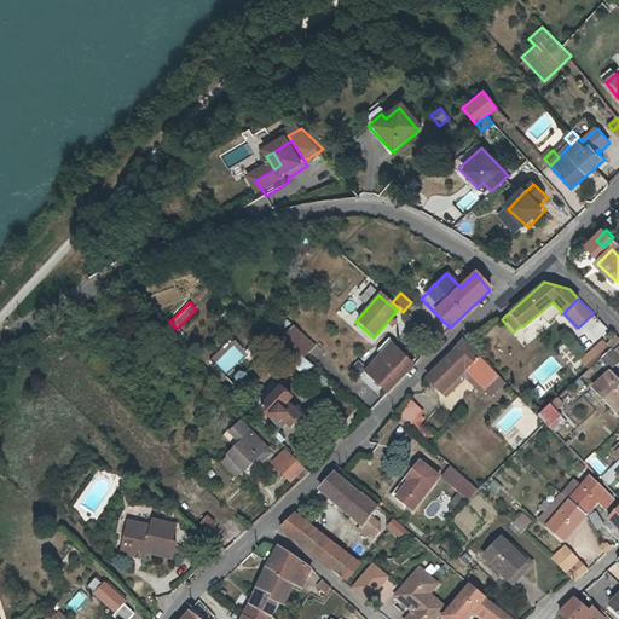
[(281,336),(302,358),(314,346),(293,324),(281,336)]
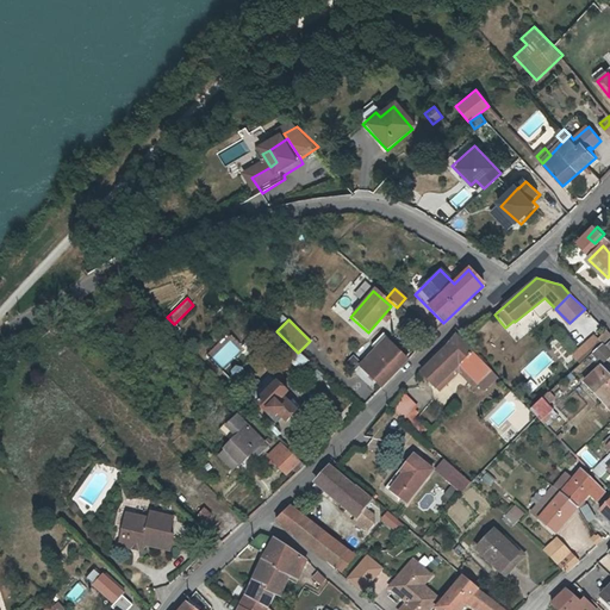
[(604,344),(609,338),(609,332),(607,330),(598,338),(604,344)]
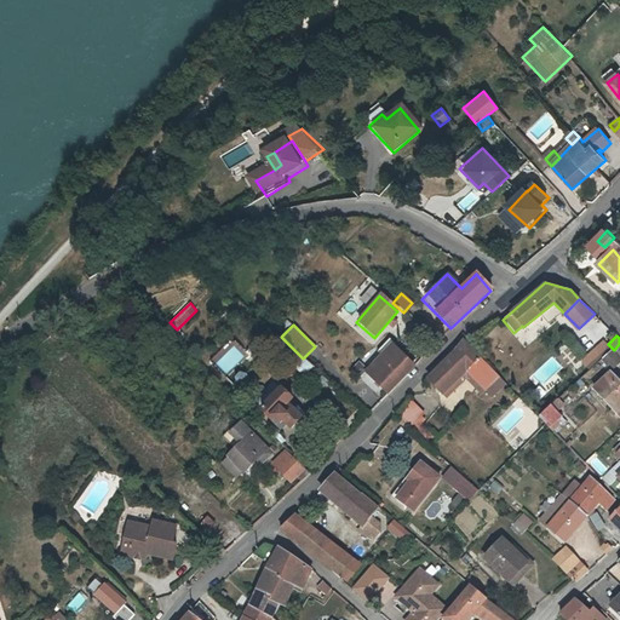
[(297,354),(279,338),(271,346),(288,362),(297,354)]
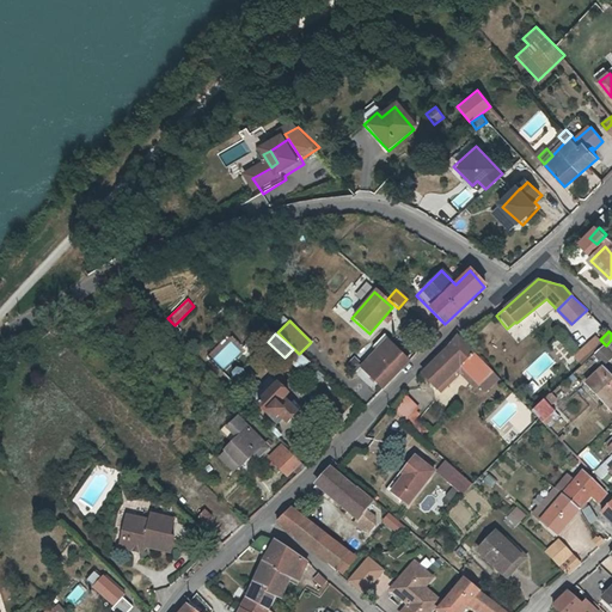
[(594,336),(573,356),(581,365),(603,344),(594,336)]
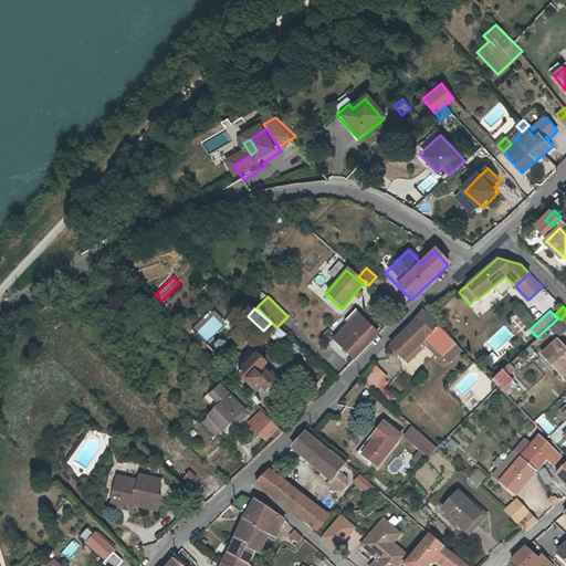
[(457,345),(425,312),(390,346),(404,359),(426,338),(443,357),(457,345)]
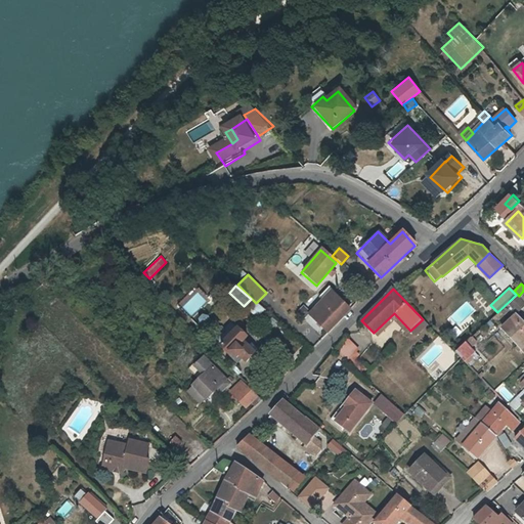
[(330,292),(308,314),(328,333),(349,310),(330,292)]
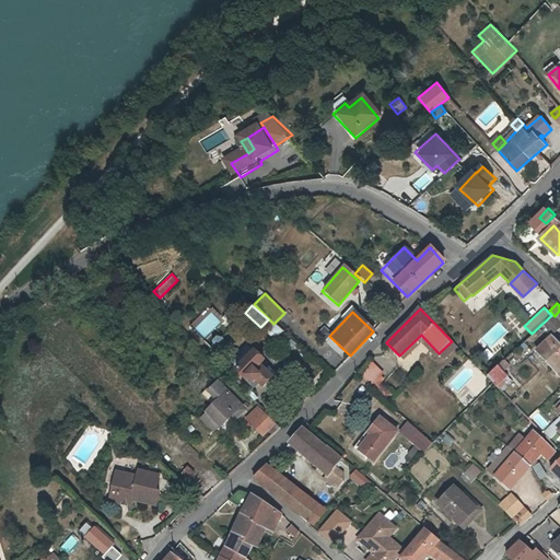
[(322,326),(317,335),(325,339),(329,330),(322,326)]
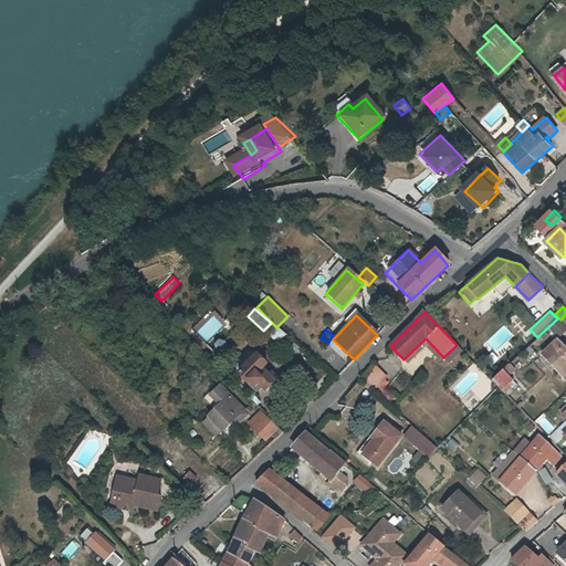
[(217,354),(227,347),(220,338),(211,344),(217,354)]
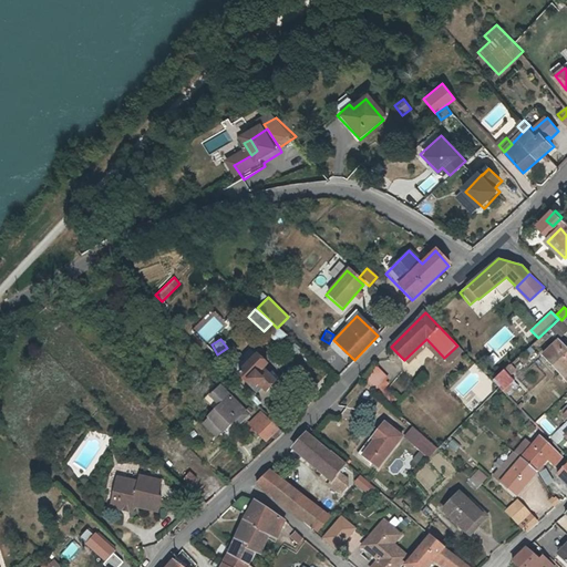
[(566,371),(566,349),(560,341),(545,356),(564,375),(566,371)]
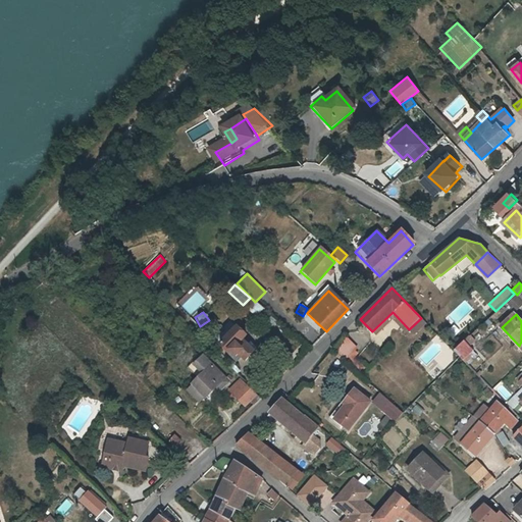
[(239,357),(244,362),(252,353),(243,343),(247,337),(237,327),(218,347),(228,356),(229,355),(236,360),(239,357)]
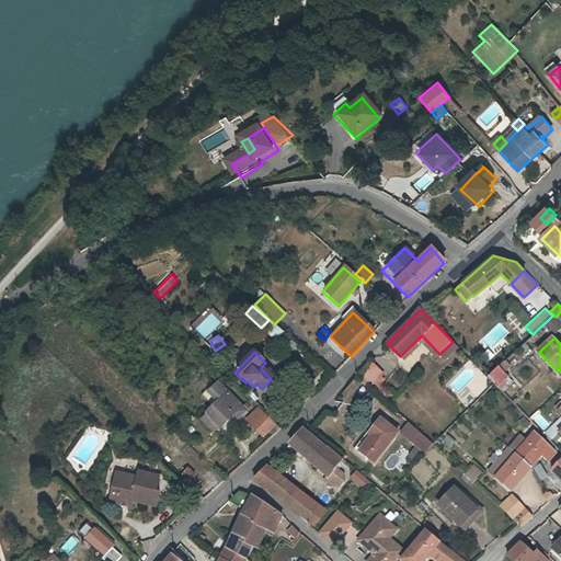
[(385,373),(371,361),(359,374),(386,397),(391,391),(381,382),(386,378),(382,375),(385,373)]
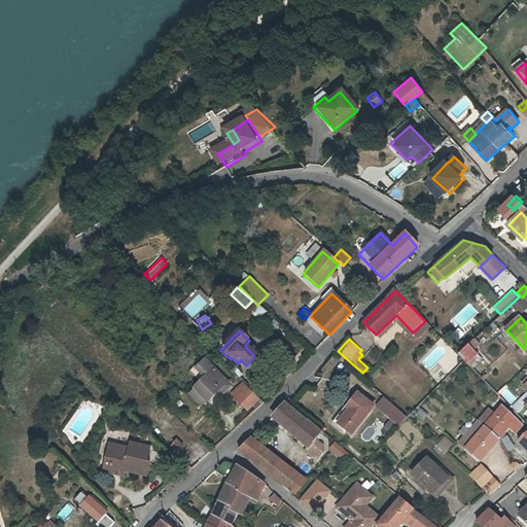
[(456,353),(466,364),(478,354),(467,343),(456,353)]
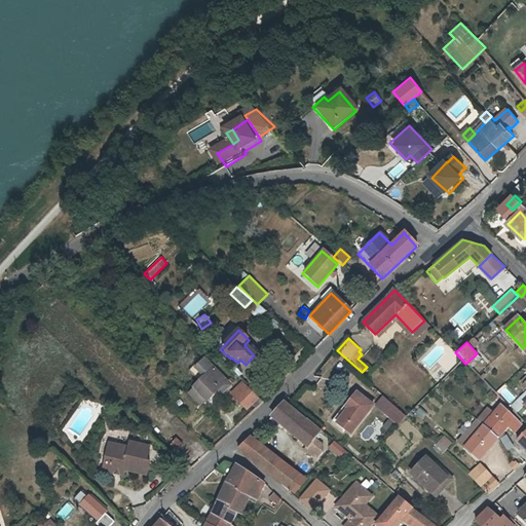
[(209,362),(200,369),(207,375),(194,387),(194,388),(188,393),(200,406),(207,400),(208,401),(217,391),(227,381),(228,380),(209,362)]
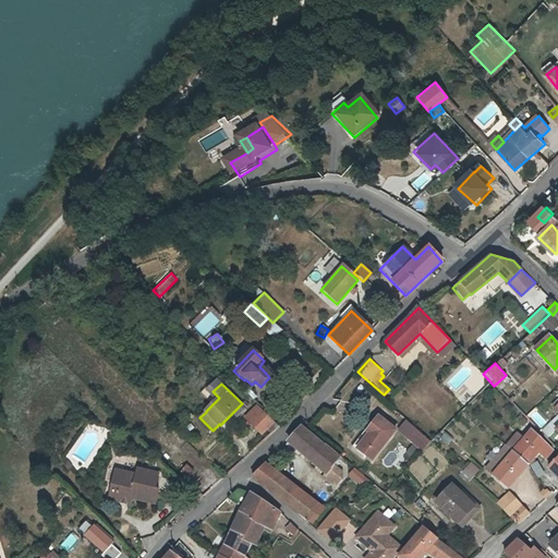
[(464,407),(475,397),(469,390),(459,400),(464,407)]
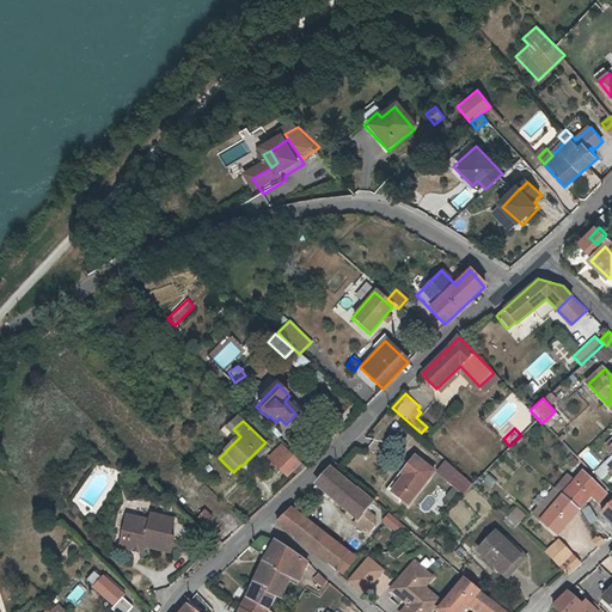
[(252,456),(257,460),(268,448),(264,444),(252,456)]
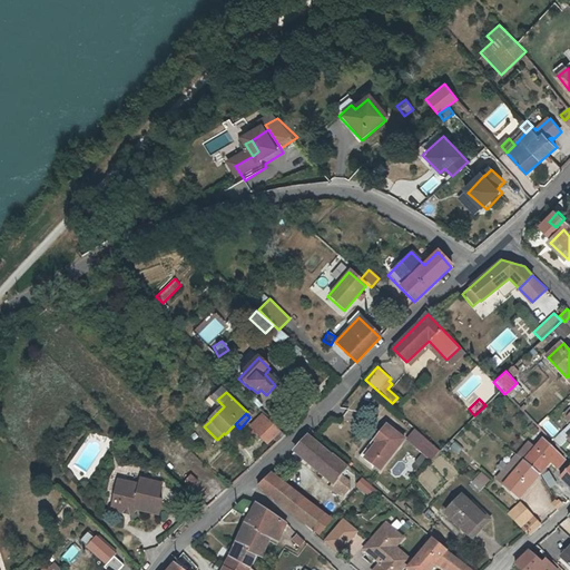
[(285,434),(263,413),(257,420),(253,424),(272,441),(275,438),(278,441),(285,434)]
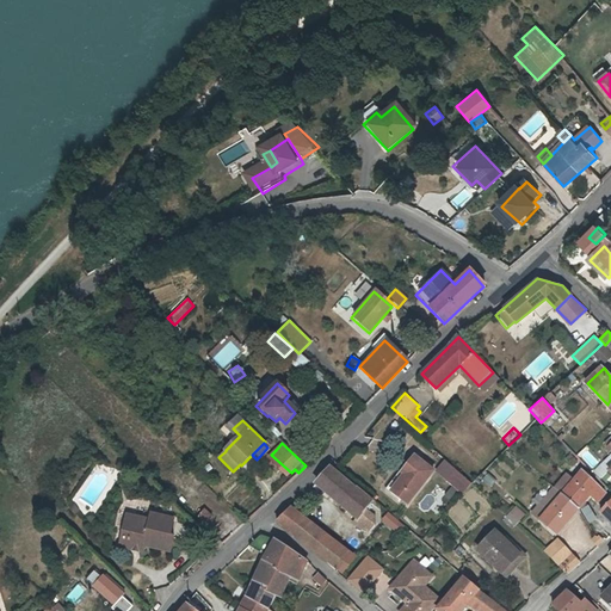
[(610,467),(610,455),(592,474),(598,480),(610,469),(610,467)]
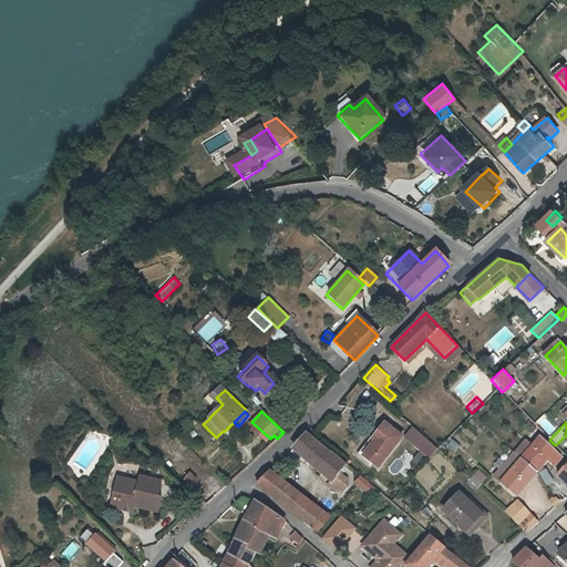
[(387,424),(374,439),(361,454),(366,457),(378,442),(375,441),(388,425),(387,424)]
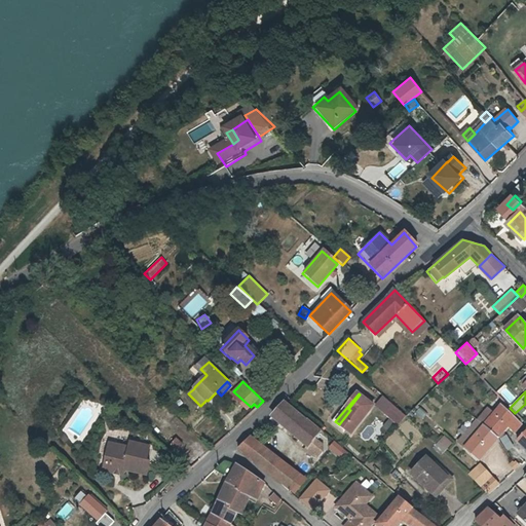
[(360,395),(348,409),(350,410),(339,424),(352,436),(376,408),(360,395)]
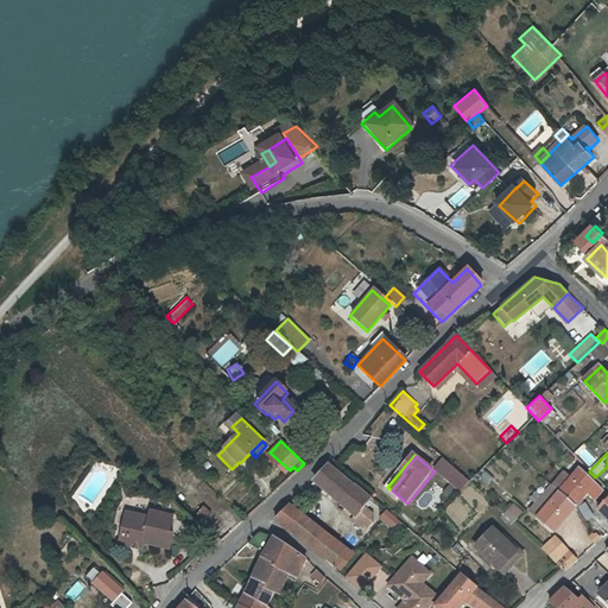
[(356,485),(355,487),(330,466),(315,481),(356,517),(373,498),(356,485)]
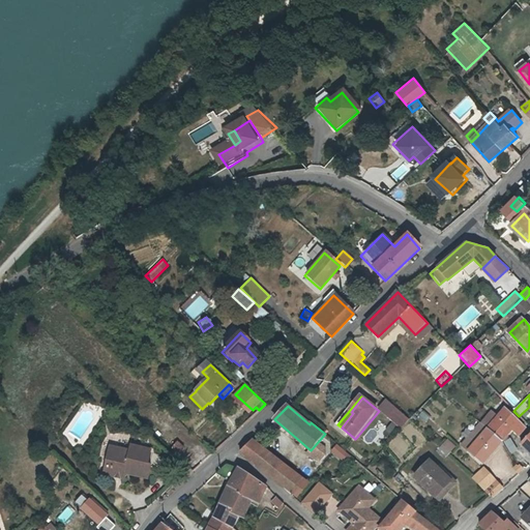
[(395,407),(387,416),(402,429),(409,419),(395,407)]
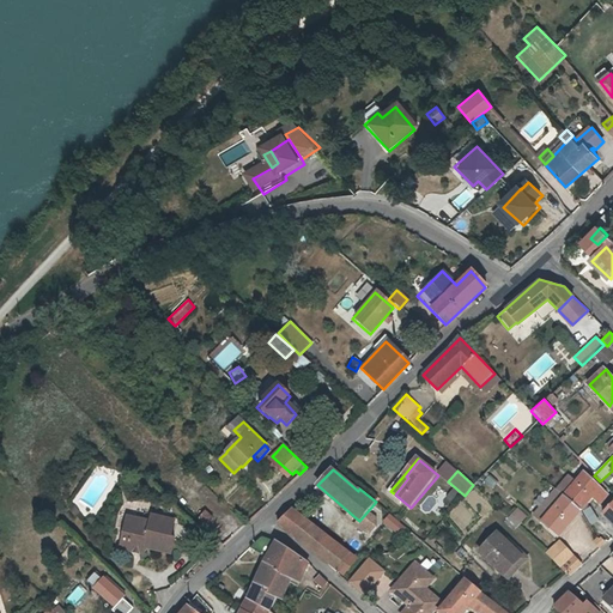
[(533,515),(558,536),(581,509),(592,497),(600,504),(610,493),(584,471),(574,483),(564,495),(553,508),(545,501),(533,515)]
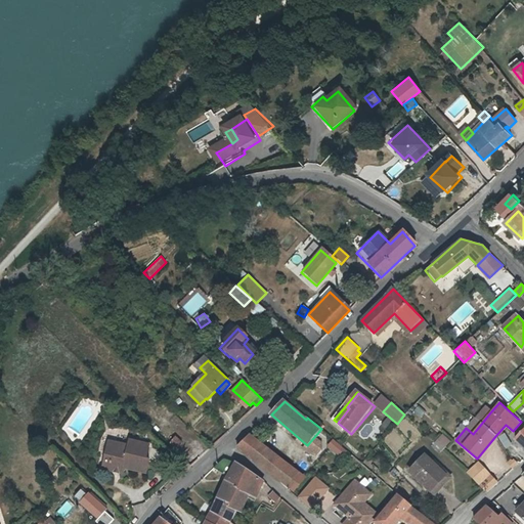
[(482,423),(490,412),(484,406),(475,418),(482,423)]
